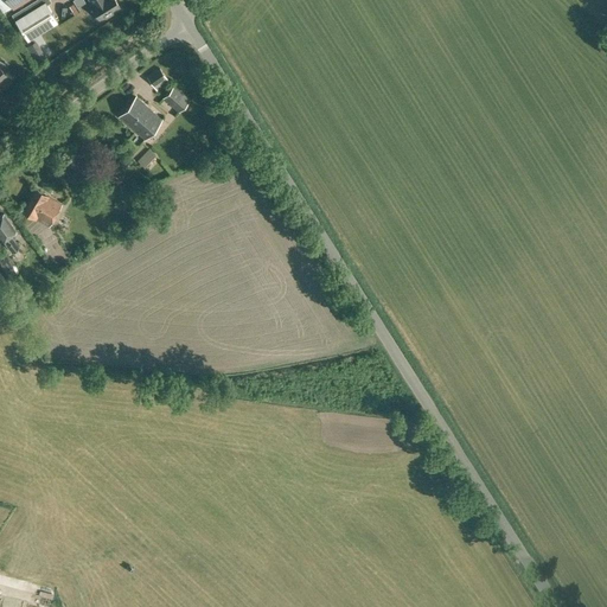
[(13,6),(21,0),(0,0),(0,6),(4,12),(13,6)]
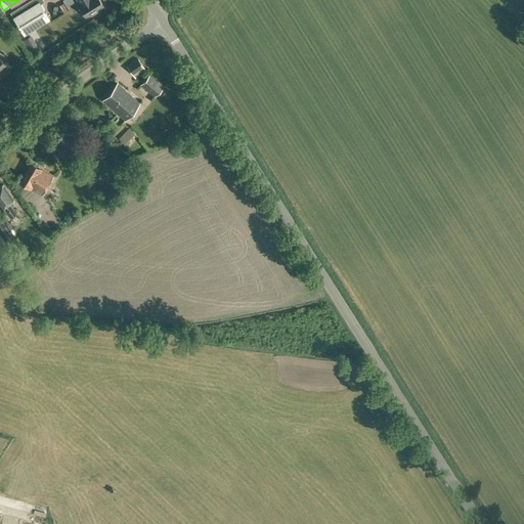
[(24,34),(49,18),(41,3),(44,1),(43,0),(28,0),(9,11),(12,16),(24,34)]
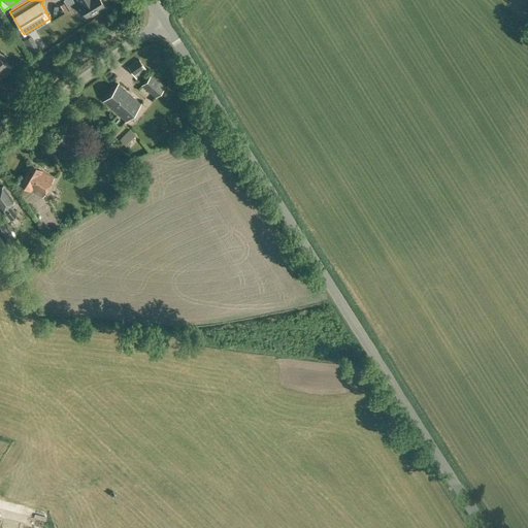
[(78,0),(80,3),(78,3),(87,17),(104,5),(100,0),(78,0)]
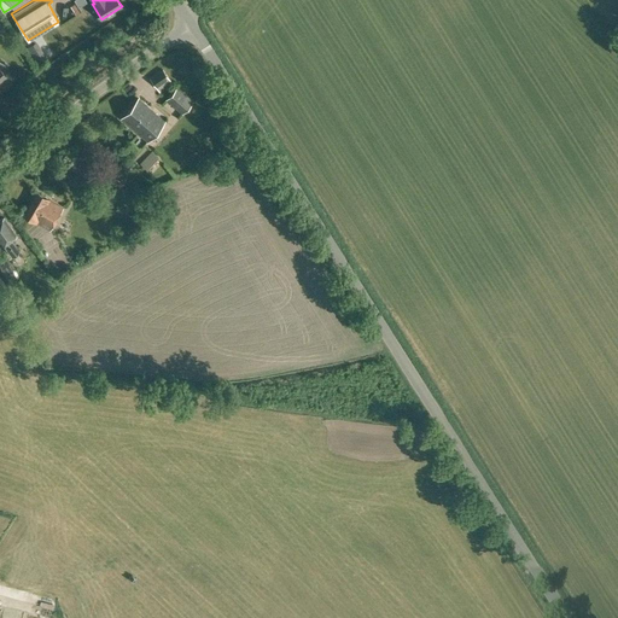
[(36,65),(47,58),(36,41),(25,47),(36,65)]
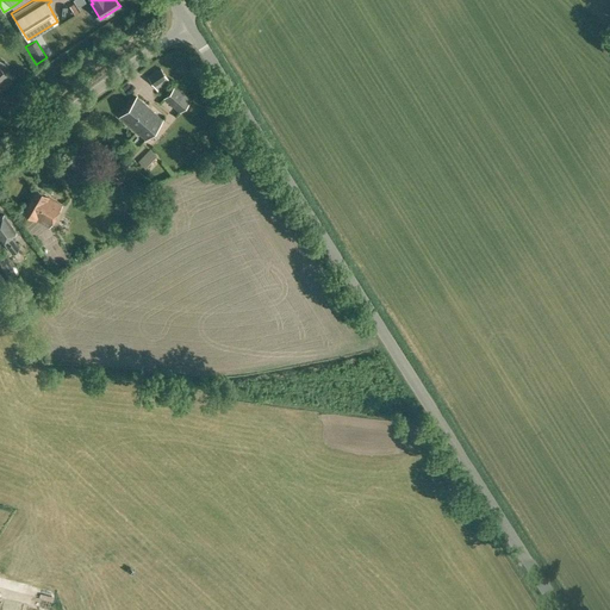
[(0,63),(0,88),(12,79),(0,63)]
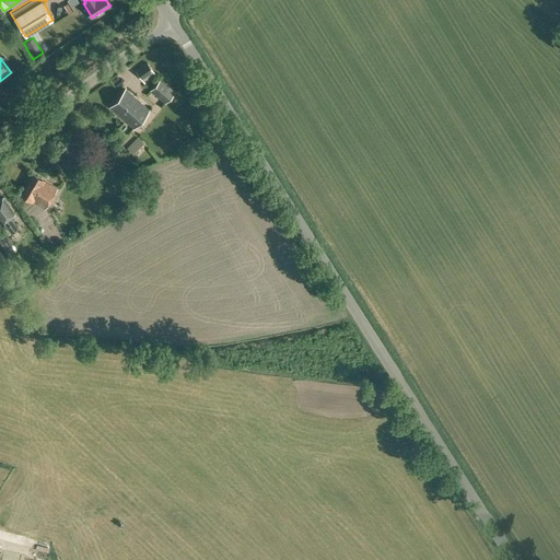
[(146,84),(156,77),(148,62),(136,70),(146,84)]
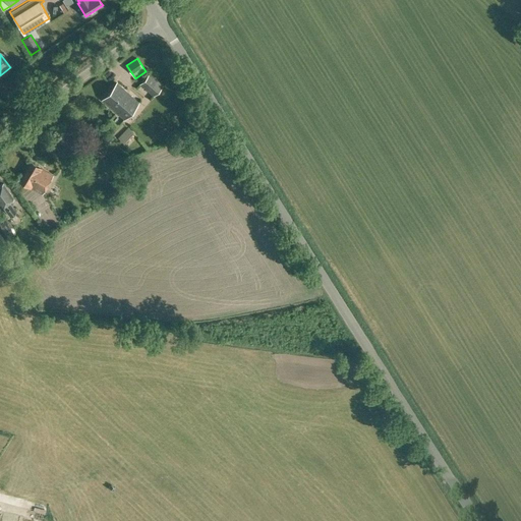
[(154,97),(163,84),(150,72),(139,83),(154,97)]
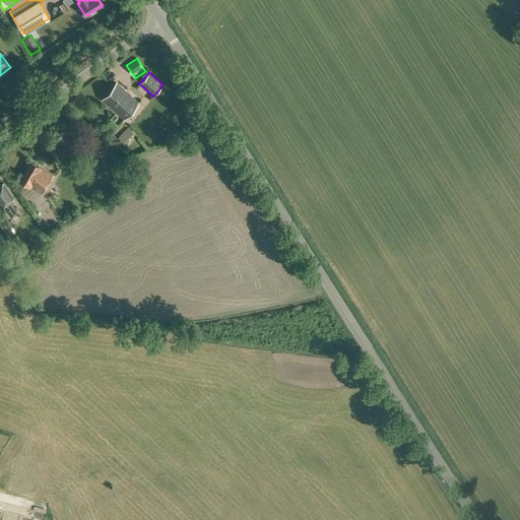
[(124,118),(138,102),(117,82),(102,99),(124,118)]
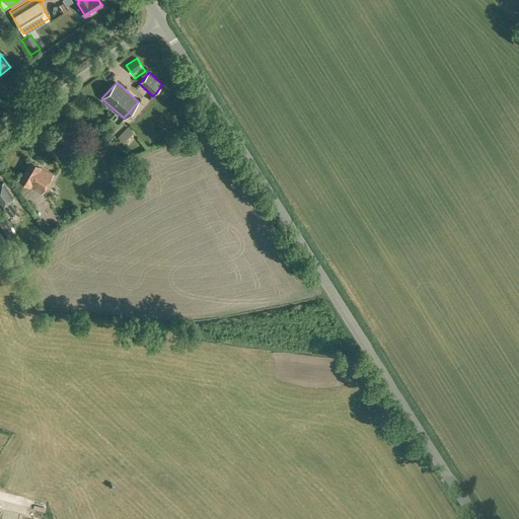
[(124,143),(133,133),(127,127),(118,137),(124,143)]
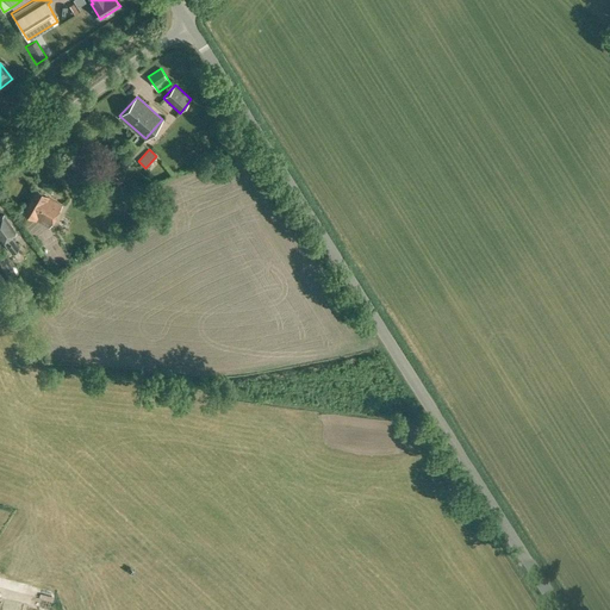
[(119,188),(123,180),(125,174),(107,166),(101,180),(119,188)]
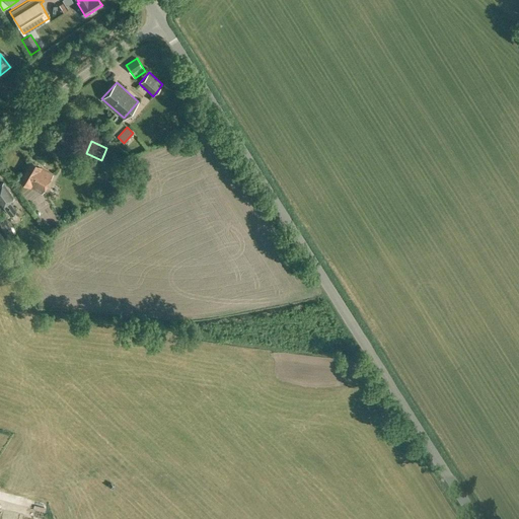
[(65,149),(57,143),(53,148),(61,155),(60,156),(69,163),(76,154),(67,147),(65,149)]
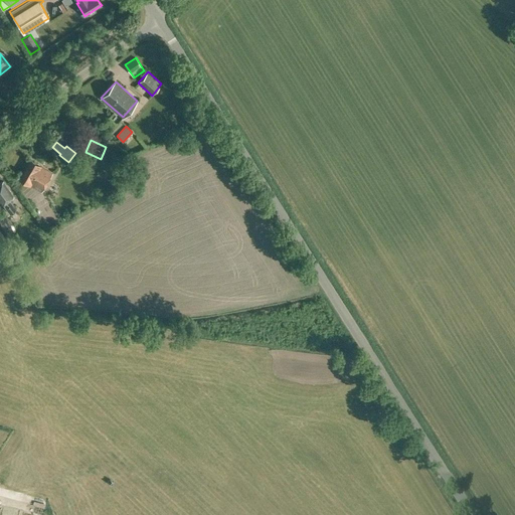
[(41,192),(52,173),(40,167),(41,166),(31,160),(19,179),(41,192)]
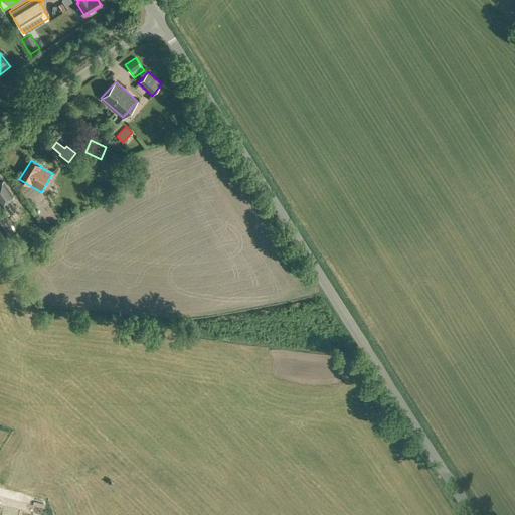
[(17,209),(9,198),(13,194),(3,181),(0,183),(0,201),(1,203),(9,214),(17,209)]
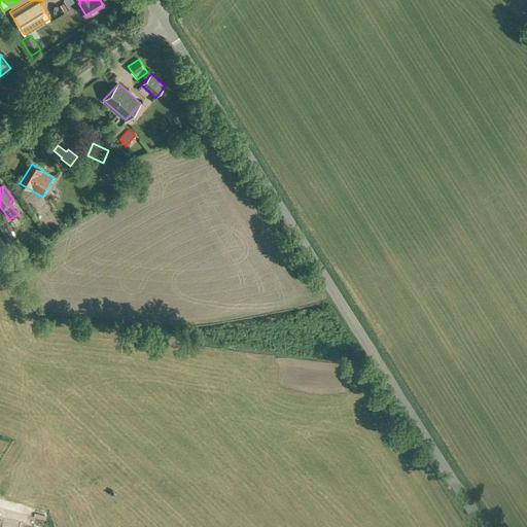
[(6,221),(0,225),(0,226),(1,231),(4,234),(11,227),(6,221)]
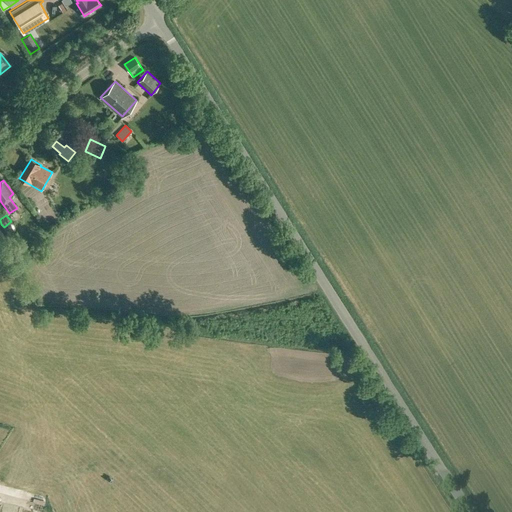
All buildings are outlined.
